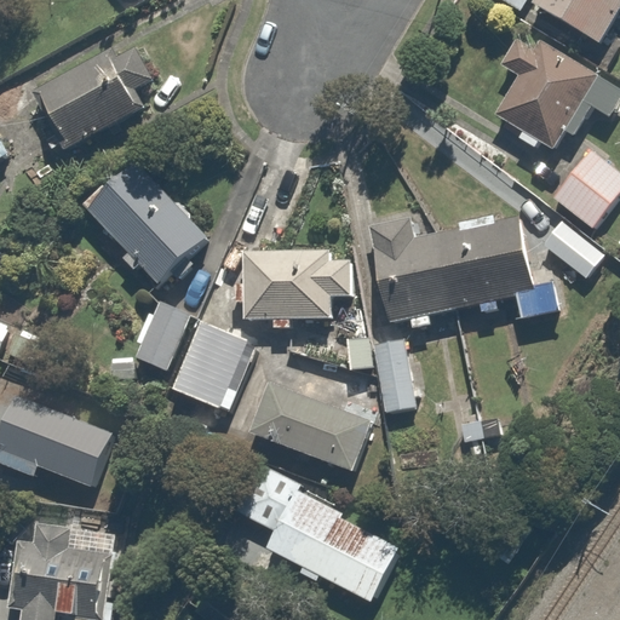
[(529,6),(591,46),(604,28),(618,36),(619,32),(619,0),(499,0),(523,16),(529,6)]
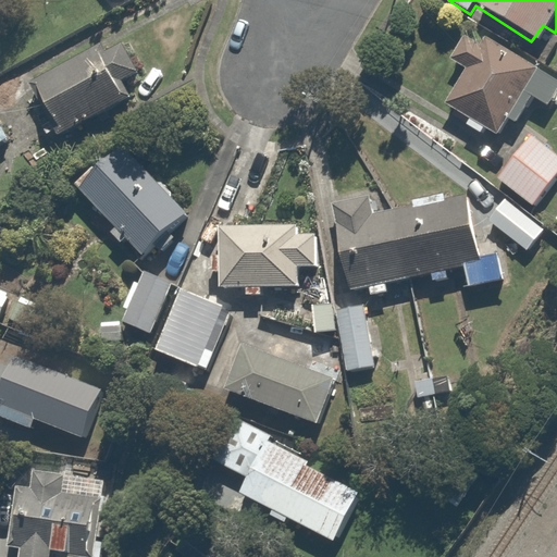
[(532,98),(544,107),(548,99),(554,103),(556,99),(556,81),(484,33),(479,41),(462,31),(444,59),(461,70),(440,102),(470,122),(465,130),(477,138),(482,130),(497,139),(519,107),(524,110),(532,98)]
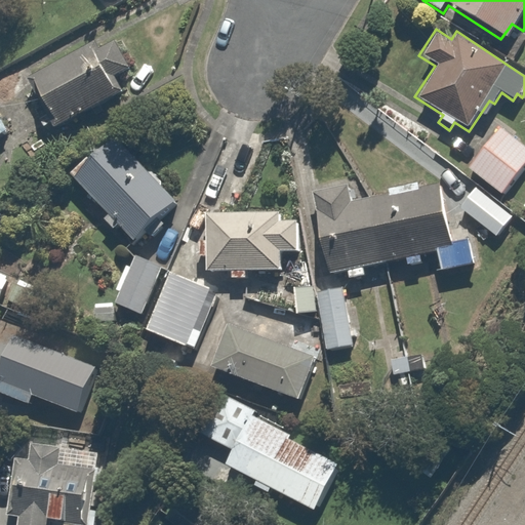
[(110,30),(28,80),(58,128),(139,78),(110,30)]
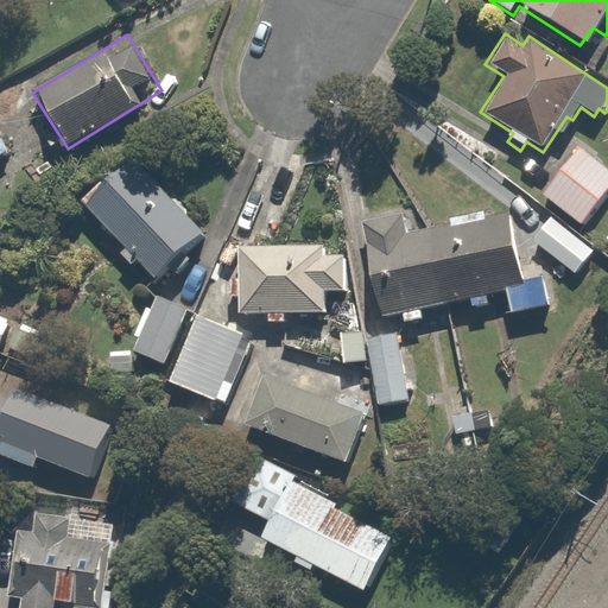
[(0,179),(16,173),(0,139),(0,179)]
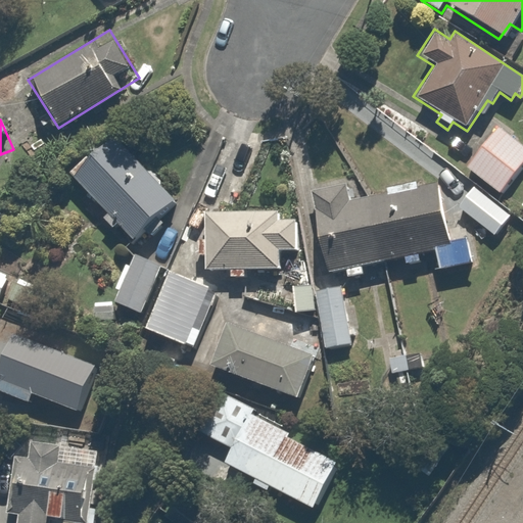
[(505,196),(522,169),(522,145),(496,127),(467,171),(505,196)]
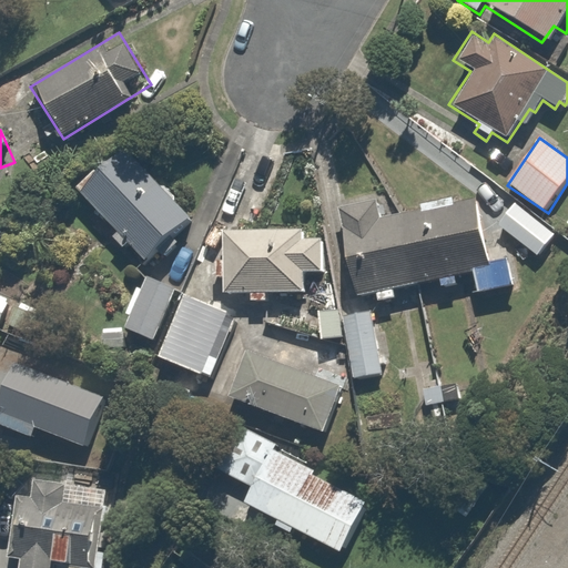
[(127,142),(79,185),(148,262),(195,219),(127,142)]
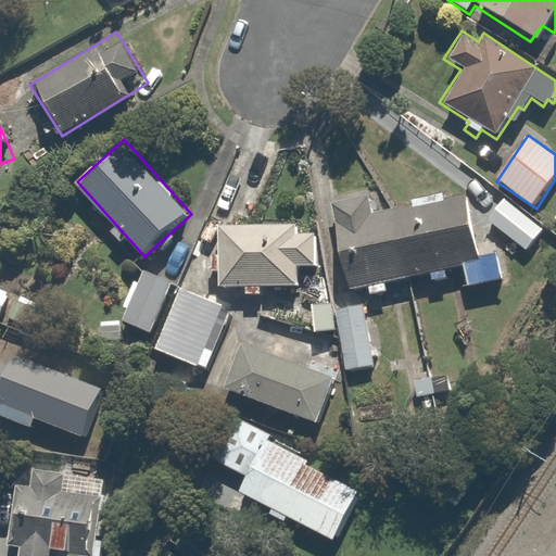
[(371,197),(332,203),(346,292),(367,288),(368,295),(384,293),(388,308),(418,304),(414,278),(463,270),(465,287),(498,281),(494,254),(477,256),(467,194),(374,210),(371,197)]
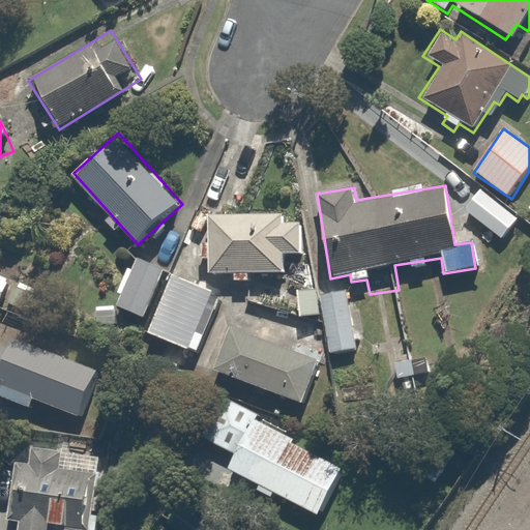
[(478,187),(461,213),(501,240),(519,214),(478,187)]
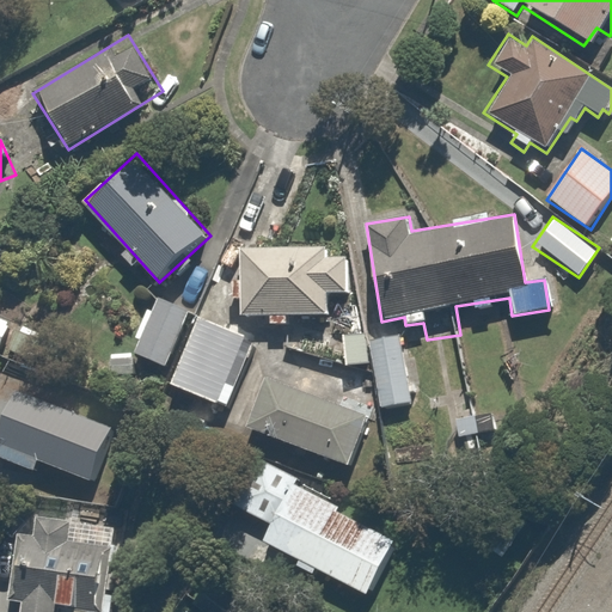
[(295,256),(240,254),(239,281),(232,281),(232,300),(243,300),(242,316),(271,317),(271,326),(288,326),(288,319),(329,320),(329,293),(347,293),(348,264),(324,263),(325,246),(297,245),(295,256)]
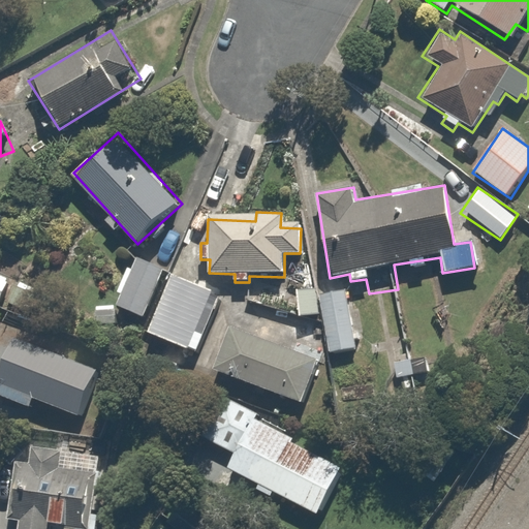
[(142,321),(163,268),(136,256),(115,311),(142,321)]
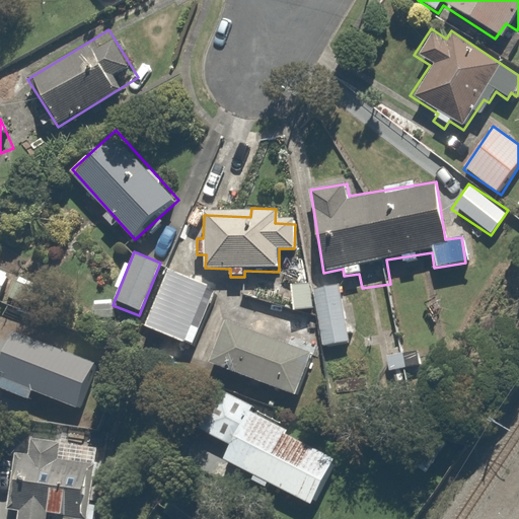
[(0,296),(10,275),(0,269),(0,296)]
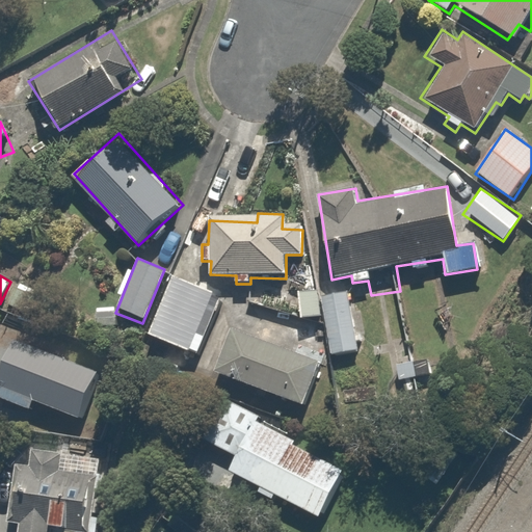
[(218,314),(224,297),(173,276),(149,336),(192,353),(210,311),(218,314)]
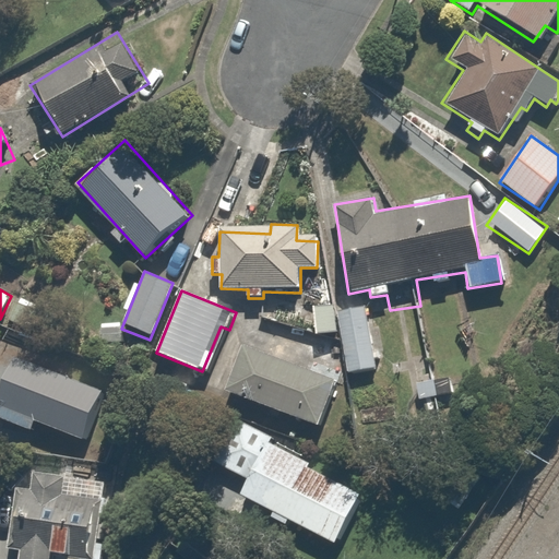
[(21,296),(7,324),(50,346),(64,317),(21,296)]
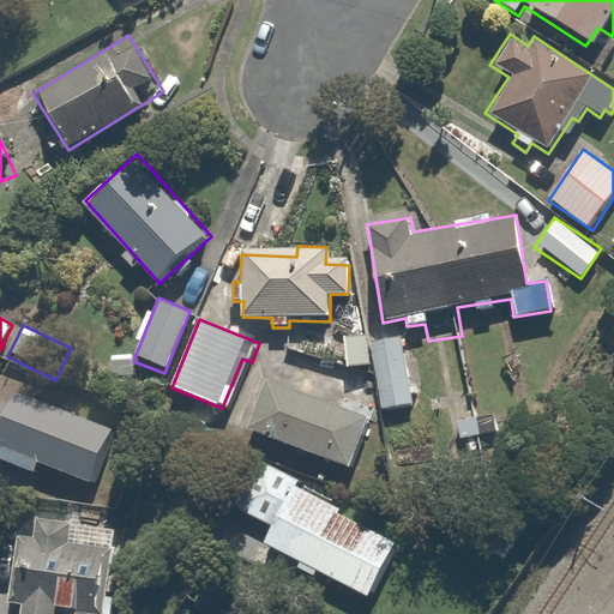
[(366,337),(341,339),(344,371),(368,368),(366,337)]
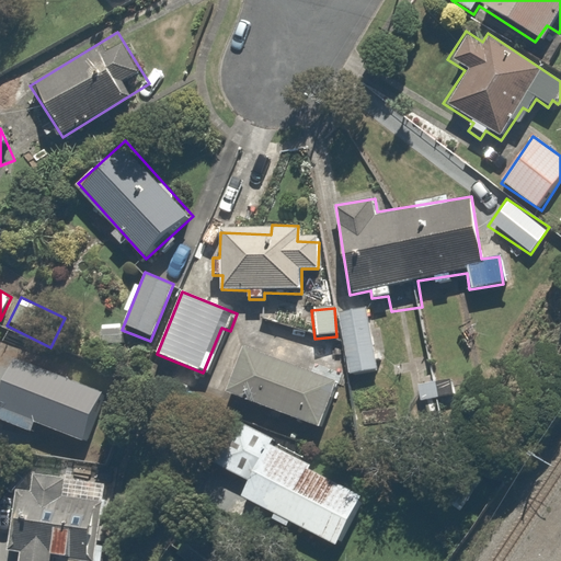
[(366,308),(339,311),(344,354),(373,350),(366,308)]
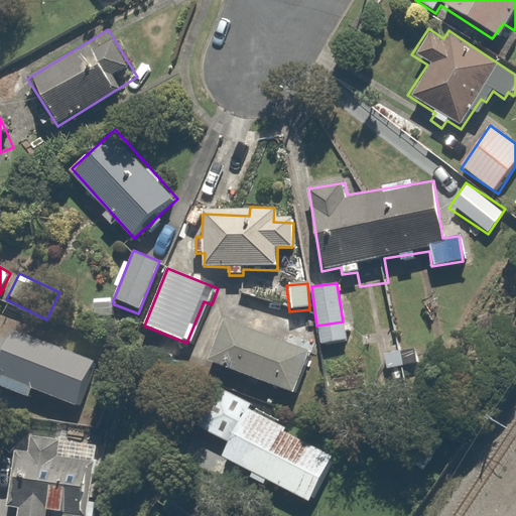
[(224,317),(207,362),(290,395),(308,350),(224,317)]
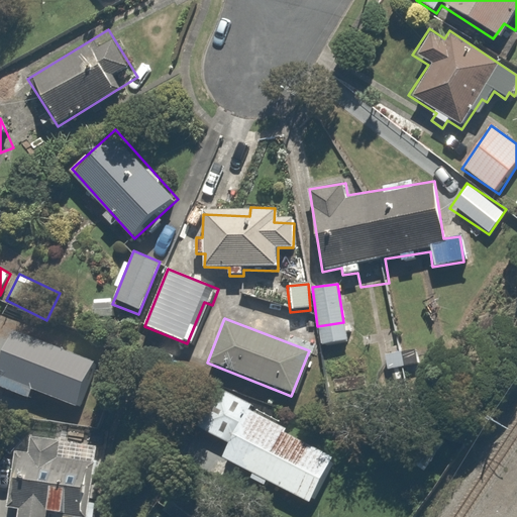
[(32,395),(78,410),(95,357),(15,330),(0,374),(0,390),(30,401),(32,395)]
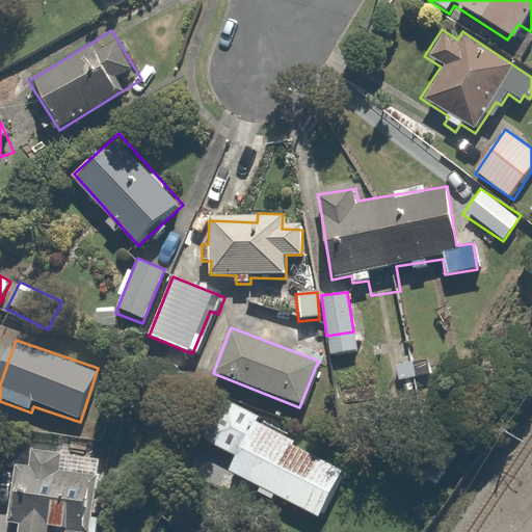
[(427,378),(427,363),(397,363),(397,378),(427,378)]
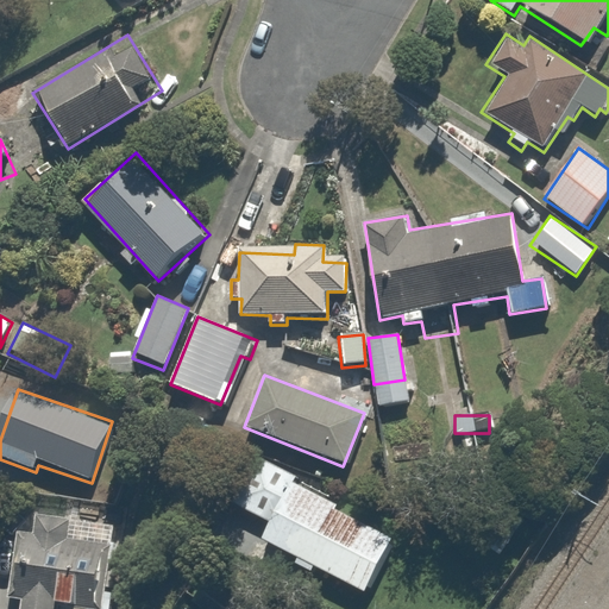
[(269,525),(261,541),(296,558),(290,569),(308,577),(312,567),(365,595),(395,535),(294,483),(297,476),(253,453),(228,503),(269,525)]
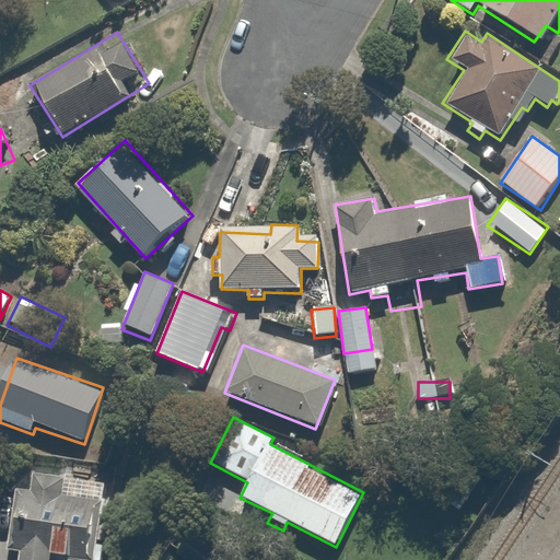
[(100,559),(104,480),(32,477),(32,491),(11,490),(8,559),(100,559)]
